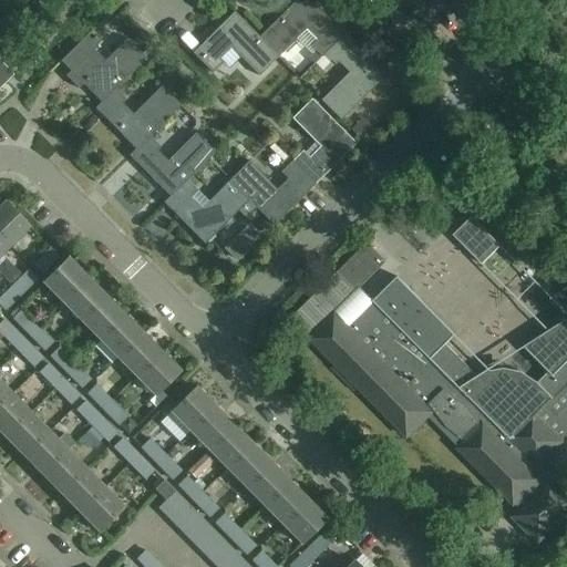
[(326,54),(344,35),(309,0),(297,0),(260,38),(279,57),(307,30),(318,40),(311,47),(316,51),(308,58),(315,64),(321,58),(322,58),(326,54)]
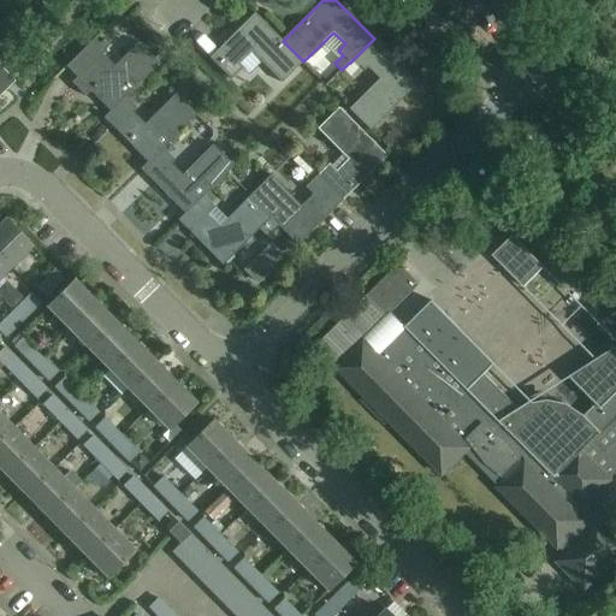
[(303,61),(283,41),(255,13),(209,58),(231,80),(243,67),(240,64),(252,52),(282,83),(303,61)]
